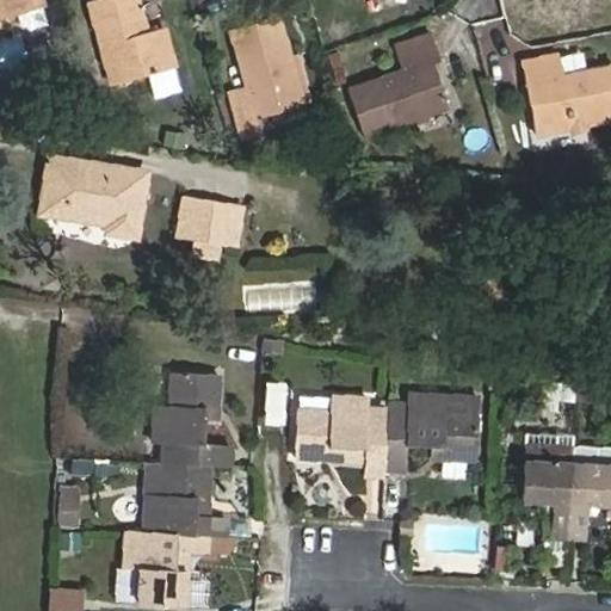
[(0,0),(0,2),(5,18),(42,6),(39,0),(0,0)]
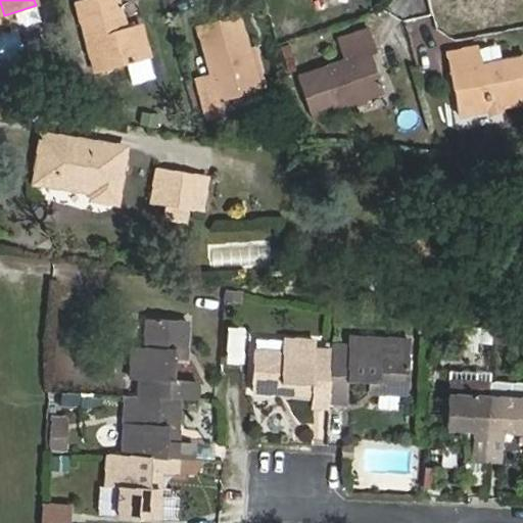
[(116,0),(87,0),(77,3),(95,72),(149,57),(140,22),(125,27),(116,0)]
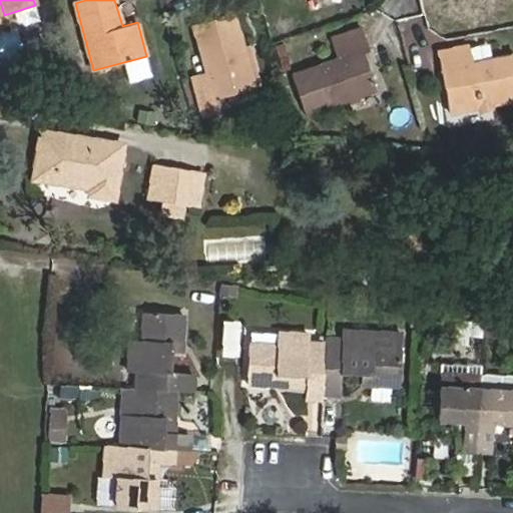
[(233,15),(194,27),(208,74),(193,78),(204,114),(217,110),(213,96),(259,83),(247,47),(243,49),(233,15)]
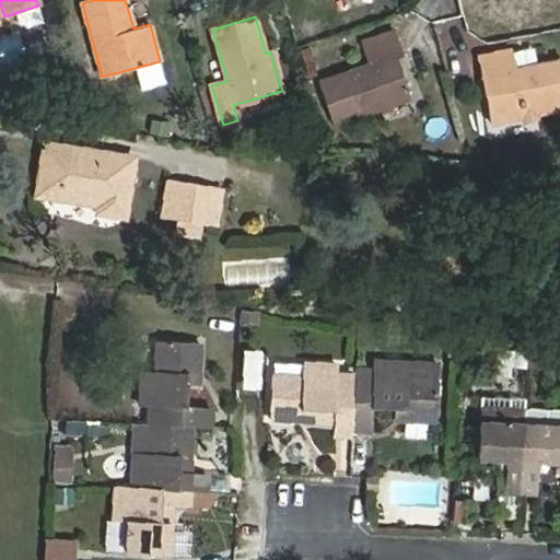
[(397,58),(404,56),(395,31),(361,43),(369,65),(318,82),(334,125),(411,96),(397,58)]
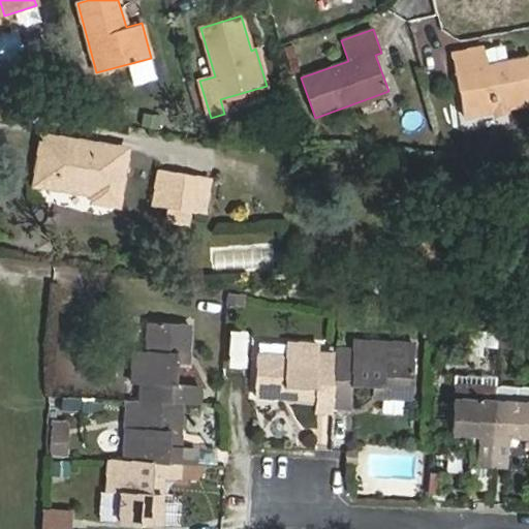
[(484,47),(452,53),(464,115),(528,101),(528,57),(488,65),(484,47)]
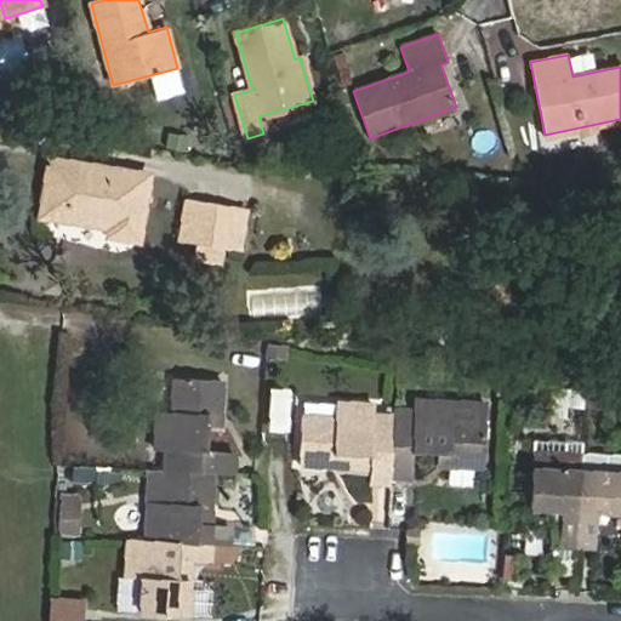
[(148,175),(50,159),(41,216),(109,226),(108,234),(138,239),(148,175)]
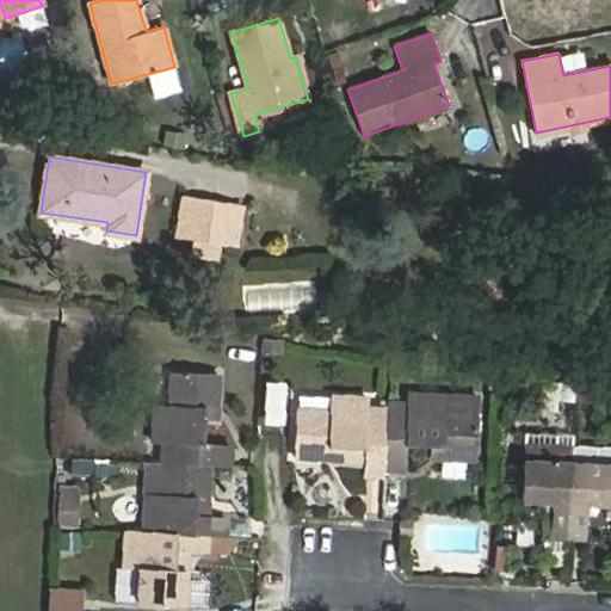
[(185,199),(179,235),(190,236),(216,240),(222,241),(228,205),(185,199)]
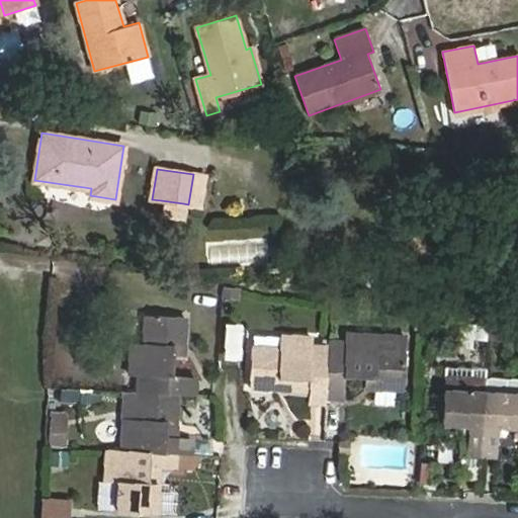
[(161,200),(159,216),(181,219),(183,203),(161,200)]
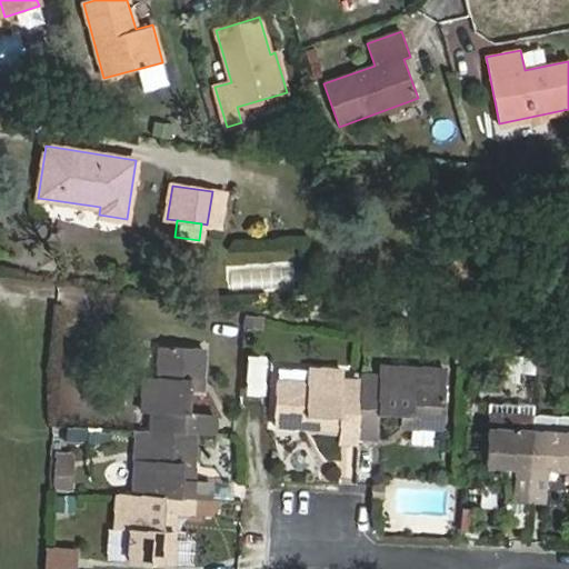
[(202,348),(160,346),(158,377),(145,376),(142,412),(152,412),(151,430),(195,432),(215,433),(216,416),(189,415),(191,379),(201,379),(202,348)]
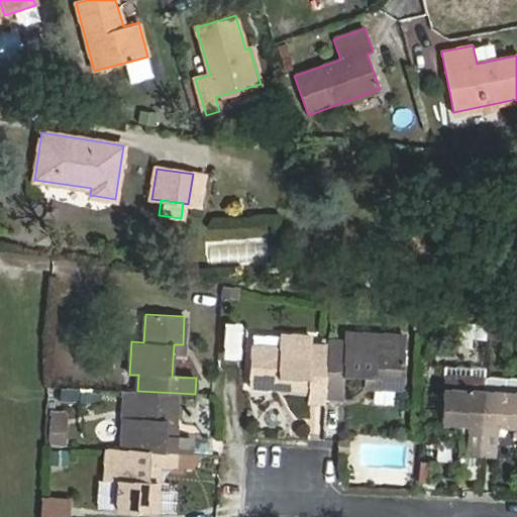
[(376,377),(376,386),(403,388),(405,348),(378,347),(378,334),(344,333),(344,341),(328,340),(326,397),(343,398),(344,376),(376,377)]
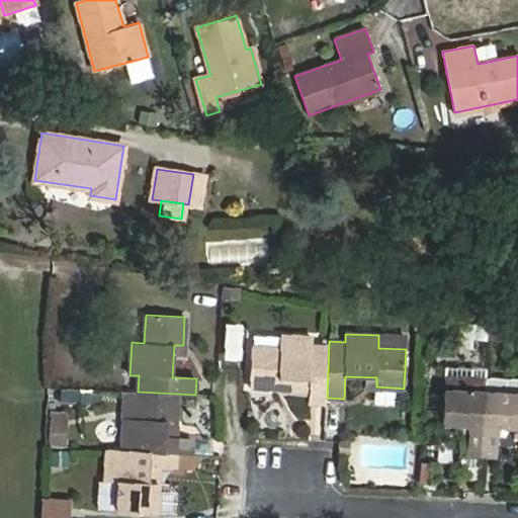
[(329,341),(321,341),(321,346),(313,346),(314,338),(279,336),(279,348),(251,347),(249,386),(277,387),(278,378),(311,379),(310,402),(327,403),(327,398),(329,341)]
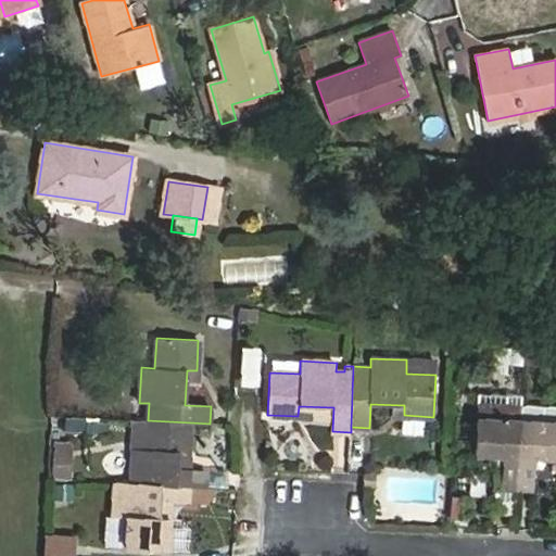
[(517,489),(520,404),(507,403),(507,395),(478,394),(475,454),(503,455),(501,488),(517,489)]
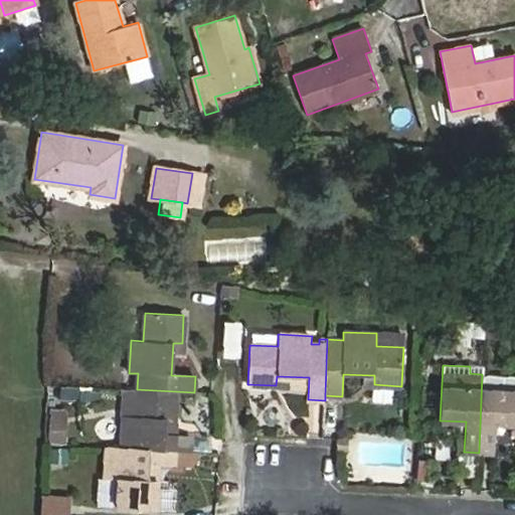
[(514,375),(482,374),(479,453),(493,453),(495,423),(514,423),(514,375)]
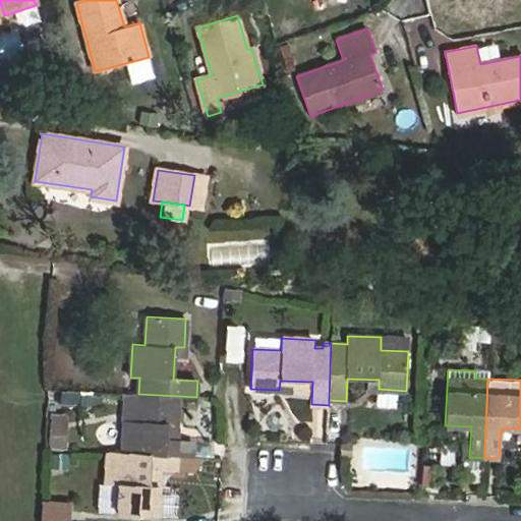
[(138,394),(137,421),(124,420),(123,453),(177,456),(192,457),(193,441),(176,440),(167,439),(168,422),(177,423),(178,396),(138,394)]
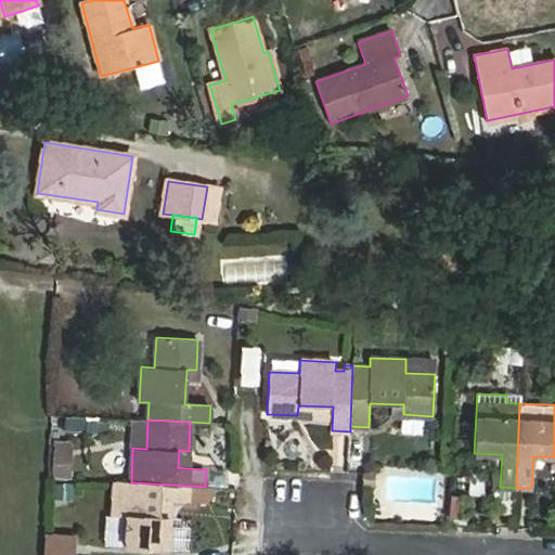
[(71,446),(54,446),(52,474),(68,475),(71,446)]
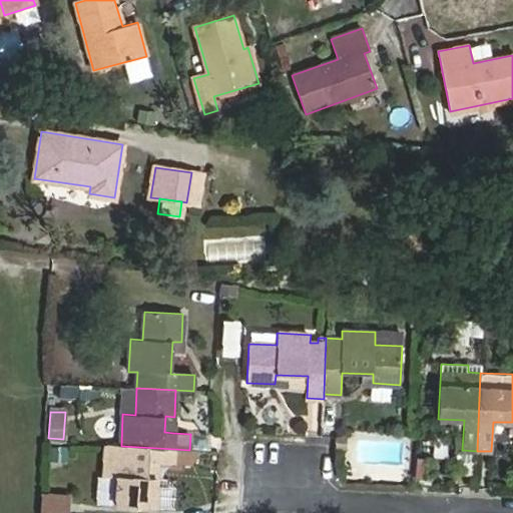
[(174,417),(165,416),(164,432),(173,433),(174,417)]
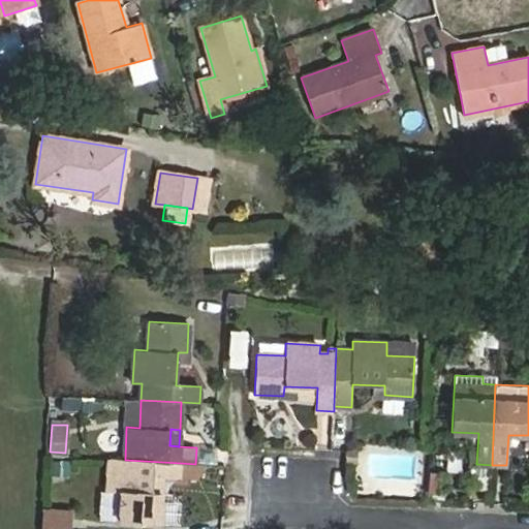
[(356,452),(346,452),(356,462),(356,452)]
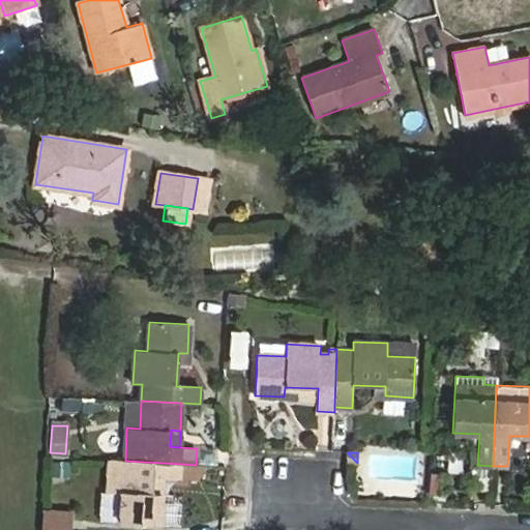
[(125,461),(110,460),(108,492),(121,493),(120,523),(160,525),(162,495),(152,495),(152,478),(179,479),(180,464),(125,461)]
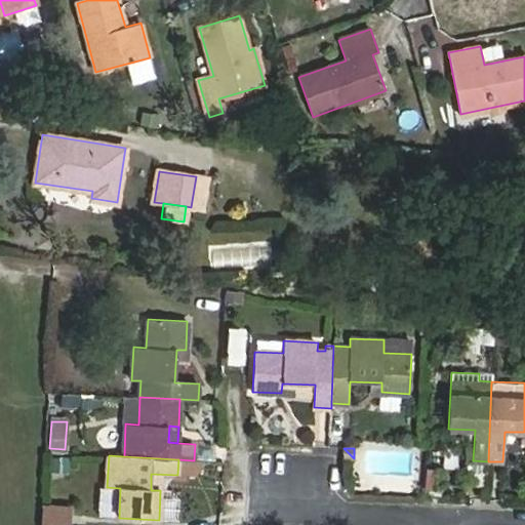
[(426,469),(425,488),(440,488),(441,470),(426,469)]
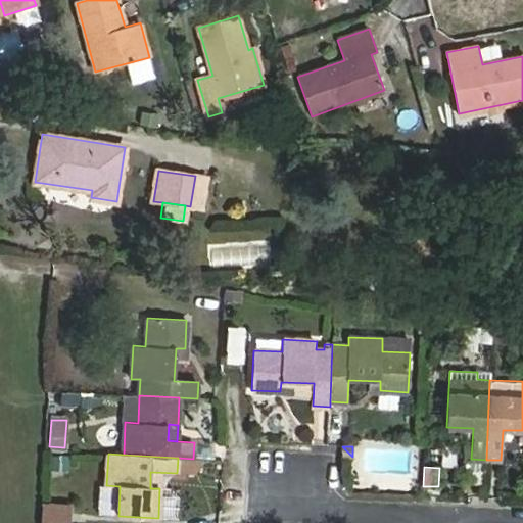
[(168,489),(159,488),(158,518),(174,518),(175,495),(168,489)]
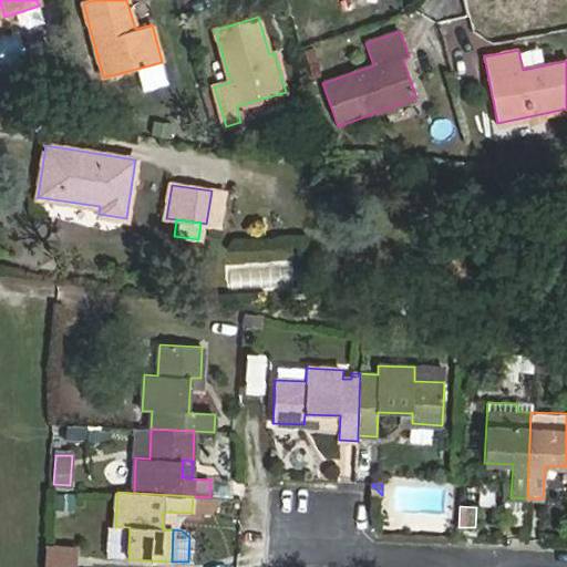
[(78,566),(80,545),(47,543),(44,566),(78,566)]
